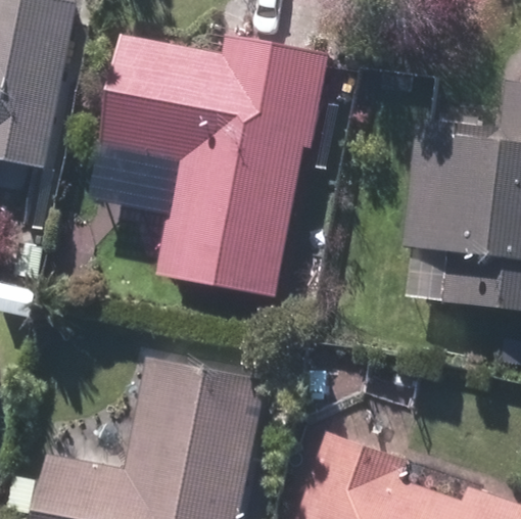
[(0,158),(44,168),(76,2),(64,0),(0,0),(0,158)]
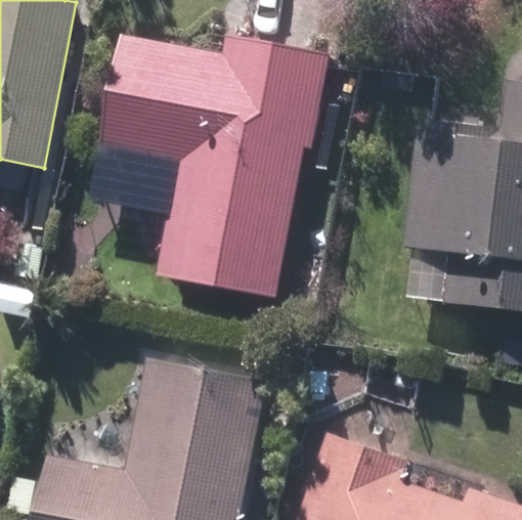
[(157,275),(275,296),(303,144),(308,145),(324,55),(286,48),(226,38),(223,53),(121,35),(100,148),(177,162),(157,275)]
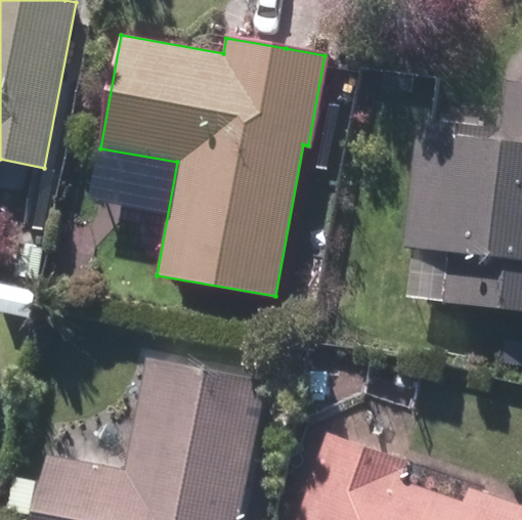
[(521,83),(505,82),(499,131),(418,121),(403,244),(451,249),(445,303),(521,311),(521,83)]
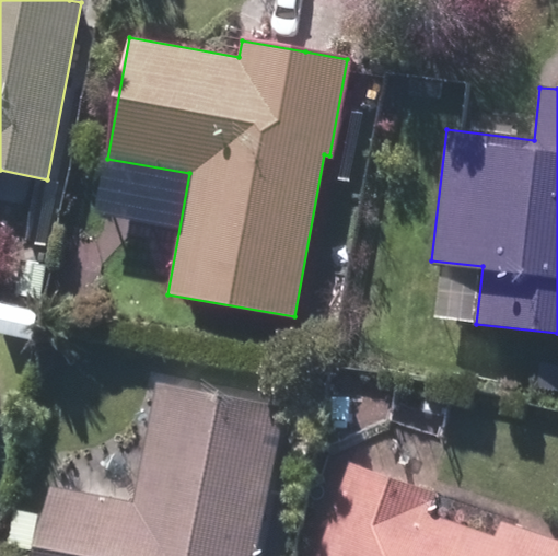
[(254,555),(282,407),(159,384),(136,505),(49,488),(36,555),(254,555)]
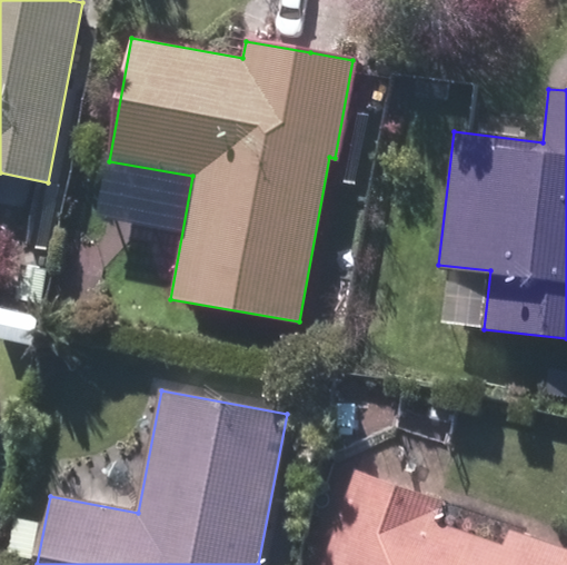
[(566,564),(566,548),(508,528),(503,545),(431,522),(438,502),(355,474),(322,564),(566,564)]
